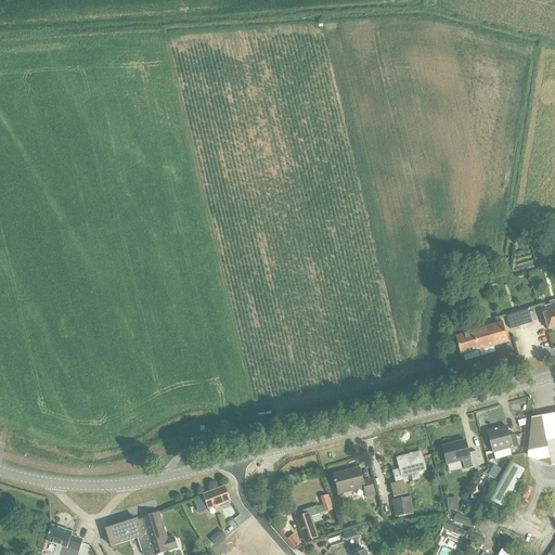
[(550,305),(544,307),(546,312),(543,313),(549,330),(554,326),(554,300),(550,302),(550,305)]
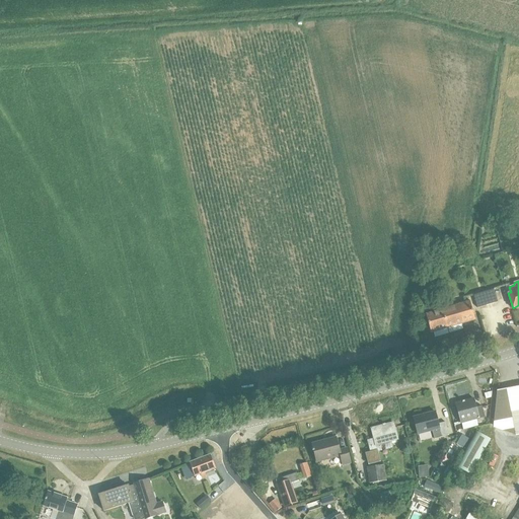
[(497,289),(475,292),(477,305),(499,302),(497,289)]
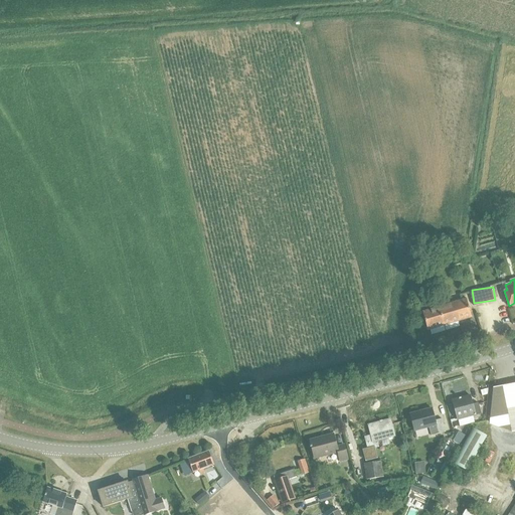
[(467,300),(435,309),(422,312),(427,330),(472,317),(467,300)]
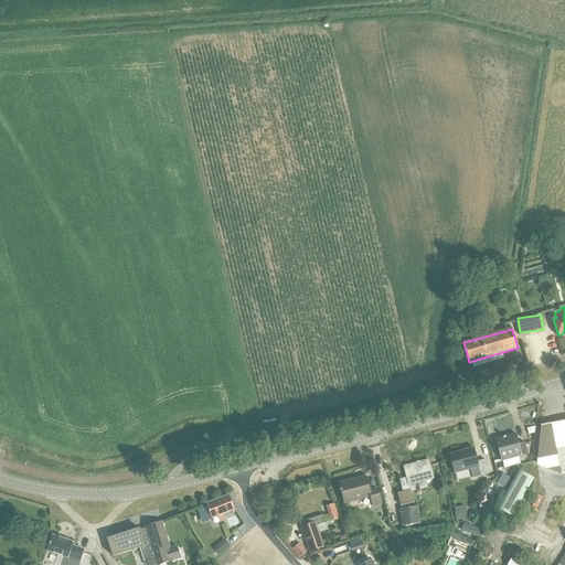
[(564,417),(539,423),(535,462),(560,471),(564,470),(564,417)]
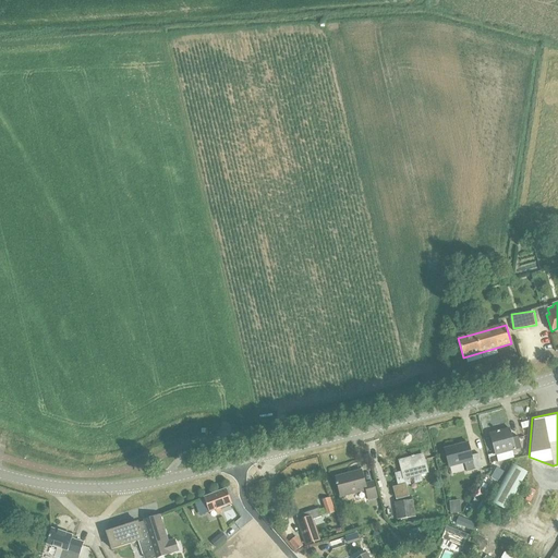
[(489,434),(495,456),(521,449),(518,437),(512,439),(509,428),(489,434)]
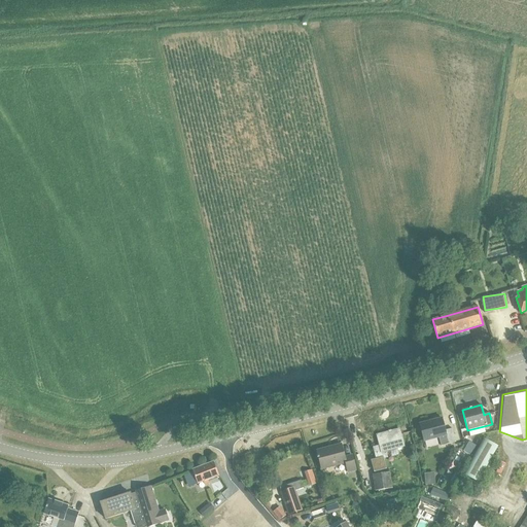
[(420,424),(424,442),(438,437),(441,446),(456,443),(452,429),(445,430),(442,418),(420,424)]
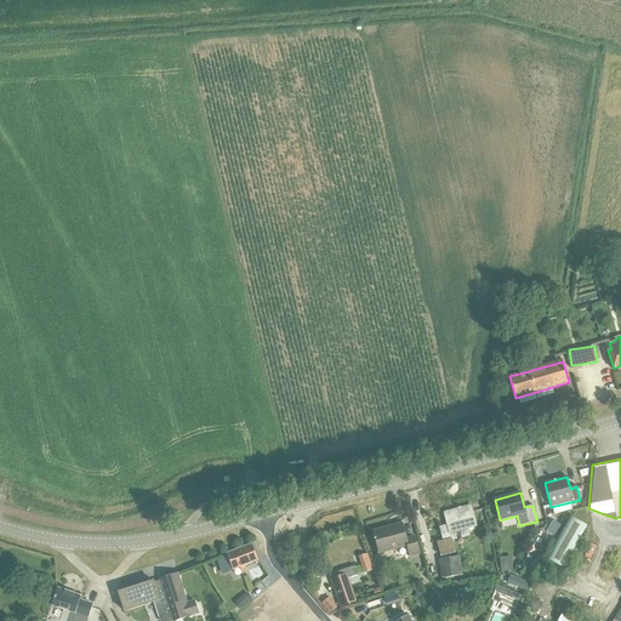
[(450,534),(477,527),(471,506),(444,513),(448,527),(440,528),(444,542),(451,540),(450,534)]
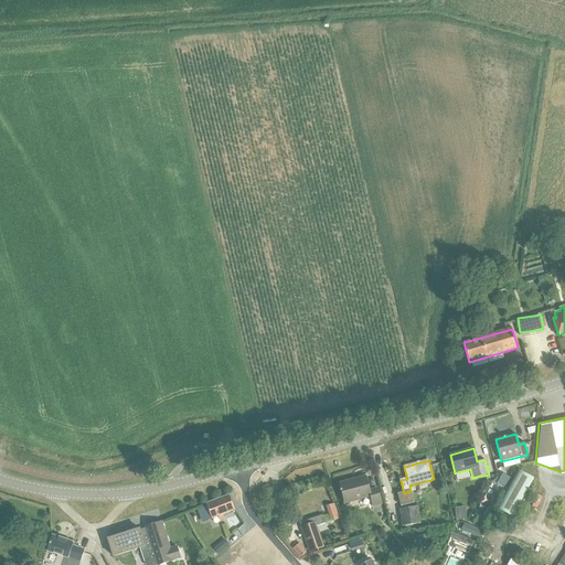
[(498,509),(513,516),(534,478),(520,470),(498,509)]
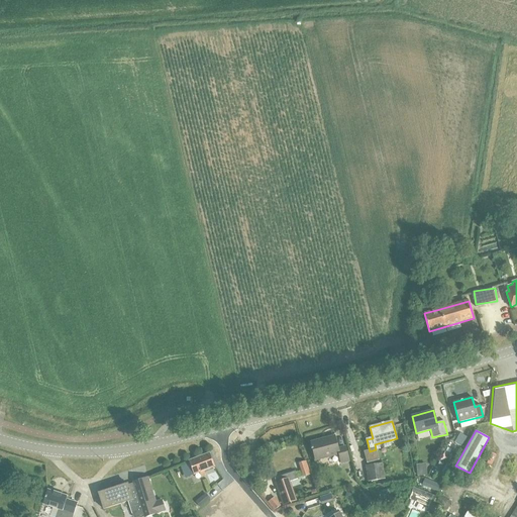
[(454,442),(461,446),(467,438),(459,433),(454,442)]
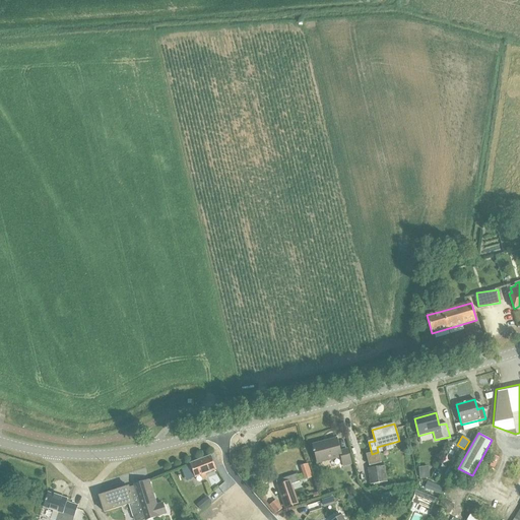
[(341,457),(343,466),(351,464),(347,450),(340,452),(337,439),(313,445),(318,463),(341,457)]
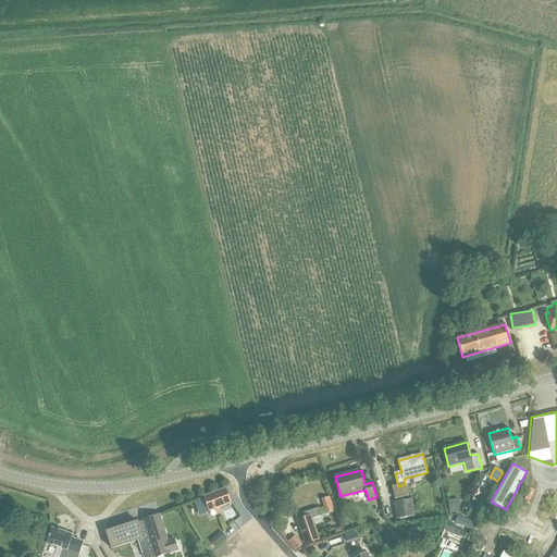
[(527,496),(531,499),(537,489),(532,486),(527,496)]
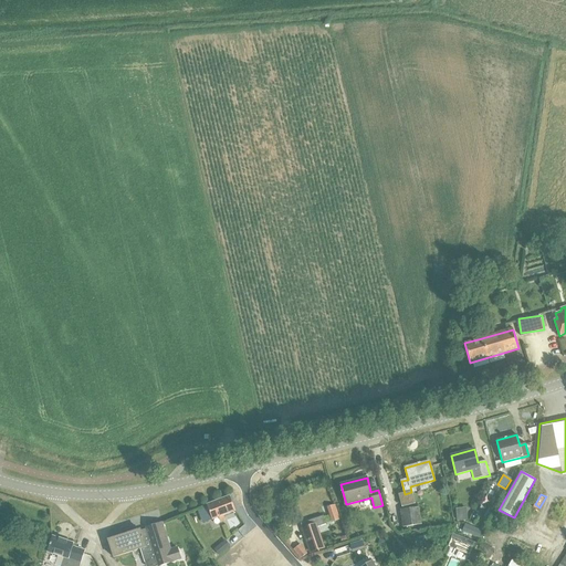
[(207,505),(212,520),(219,517),(220,523),(224,521),(223,516),(236,512),(230,496),(207,505)]
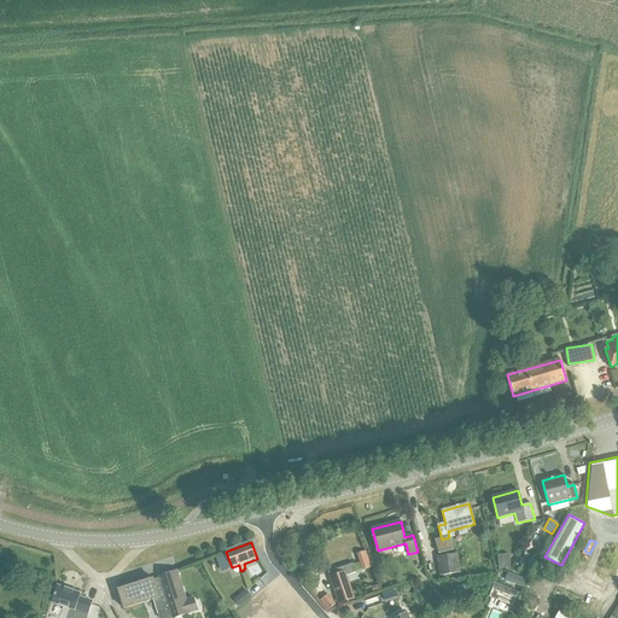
[(368,549),(359,552),(365,569),(374,566),(368,549)]
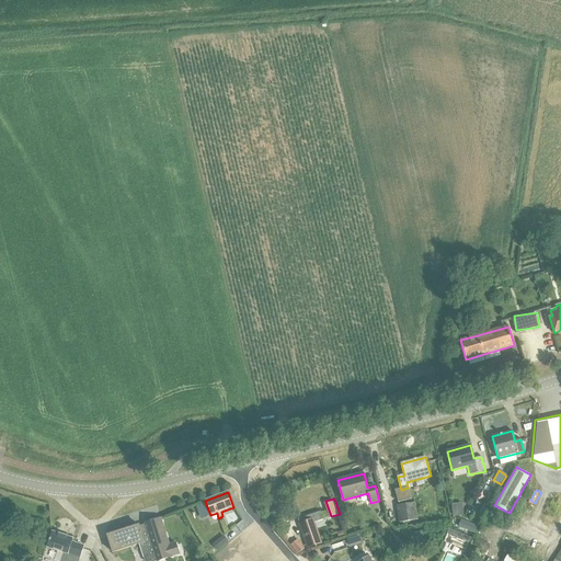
[(455,512),(464,512),(465,502),(455,502),(455,512)]
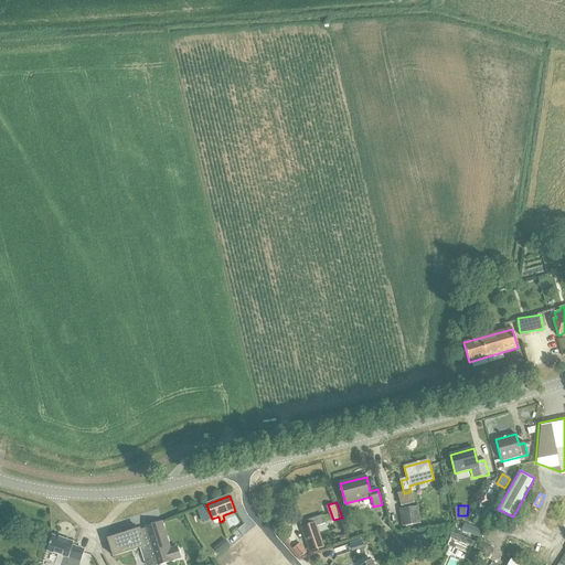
[(400,509),(402,526),(419,524),(417,507),(400,509)]
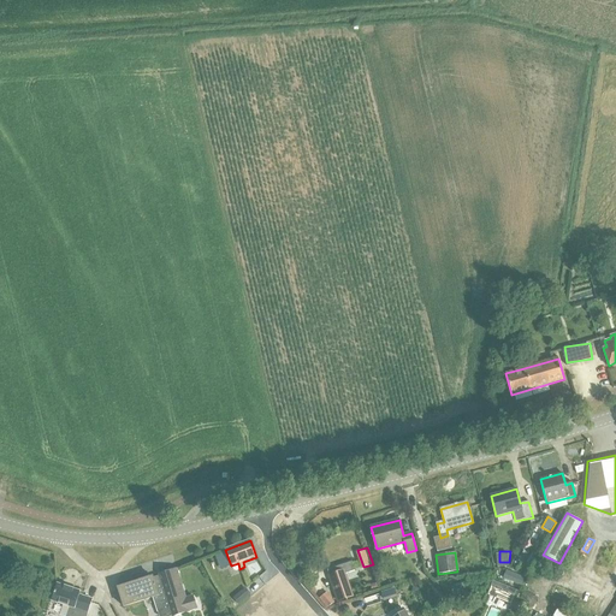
[(539,558),(535,563),(562,578),(564,573),(539,558)]
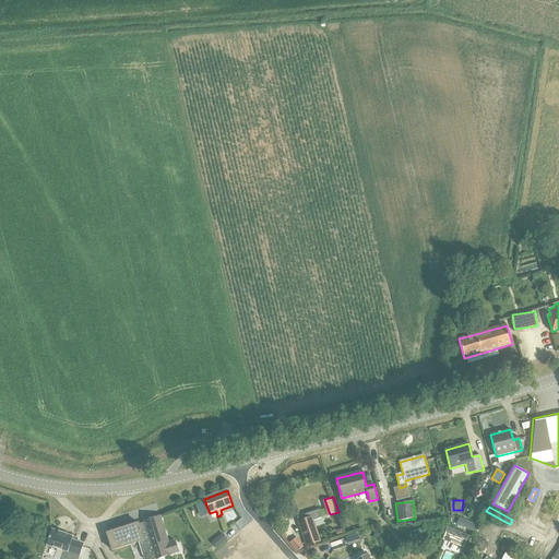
[(319,510),(297,518),(307,546),(319,542),(313,526),(312,521),(321,518),(319,510)]
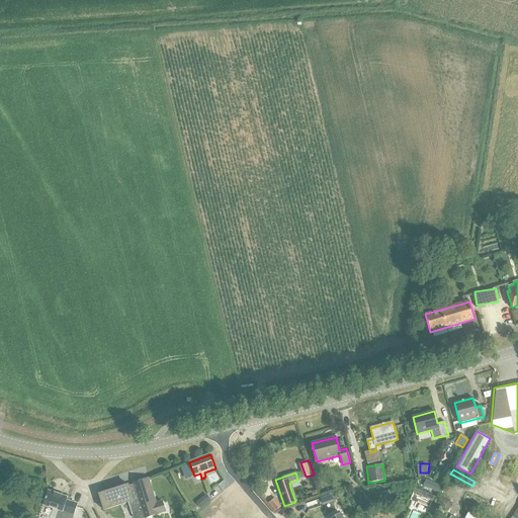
[(427,477),(424,486),(439,492),(442,483),(427,477)]
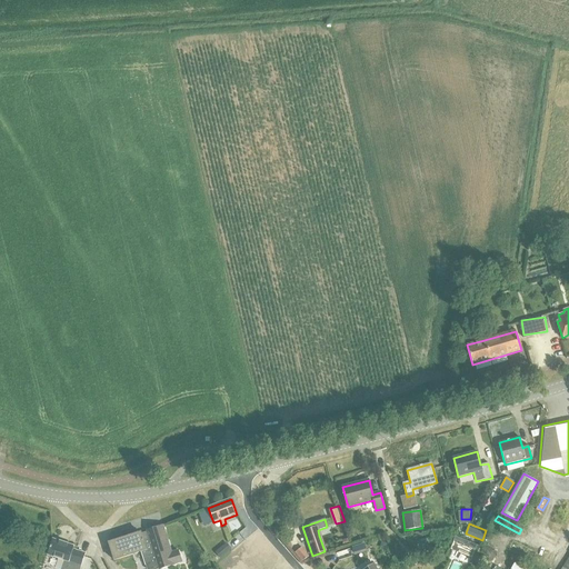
[(147,568),(160,568),(181,562),(178,550),(171,552),(163,526),(147,531),(141,533),(140,533),(109,543),(115,560),(141,551),(146,566),(147,565),(147,568)]
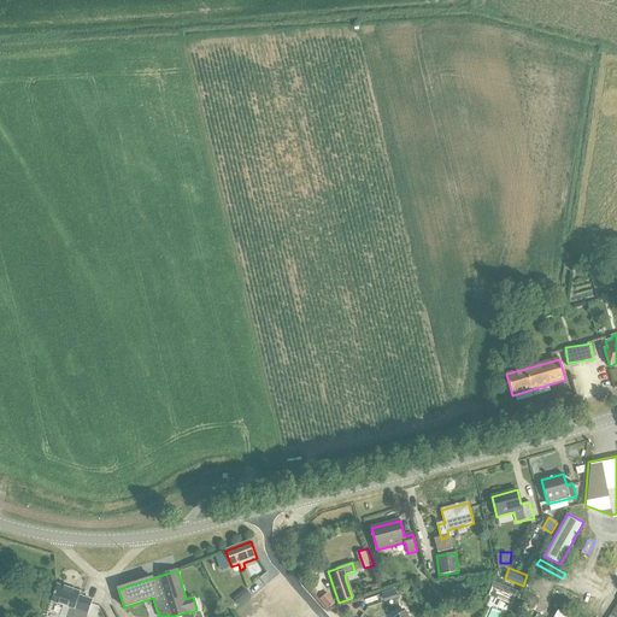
[(492,593),(515,603),(521,588),(497,580),(492,593)]
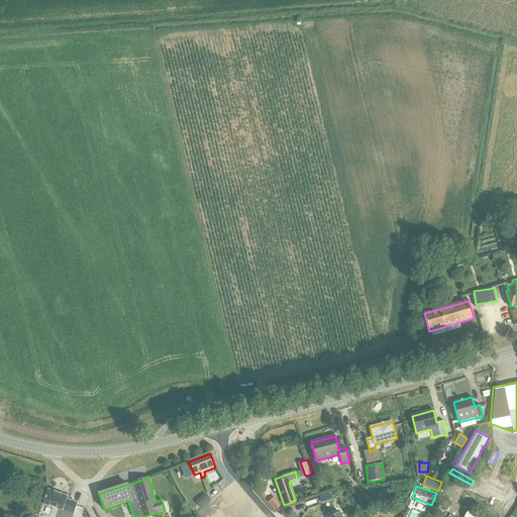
[(197,498),(203,491),(197,487),(191,493),(197,498)]
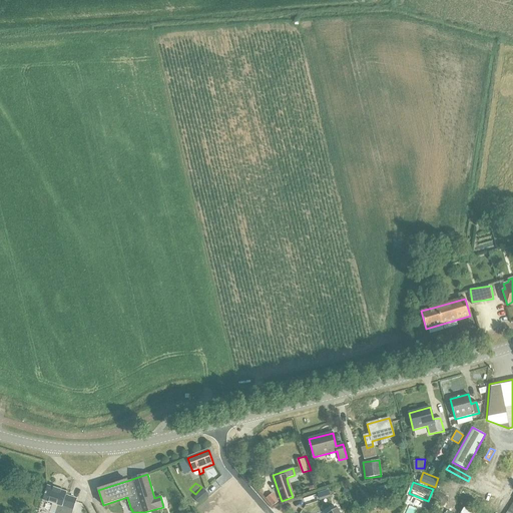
[(55,512),(72,512),(77,499),(66,496),(66,493),(47,487),(43,501),(58,506),(55,512)]
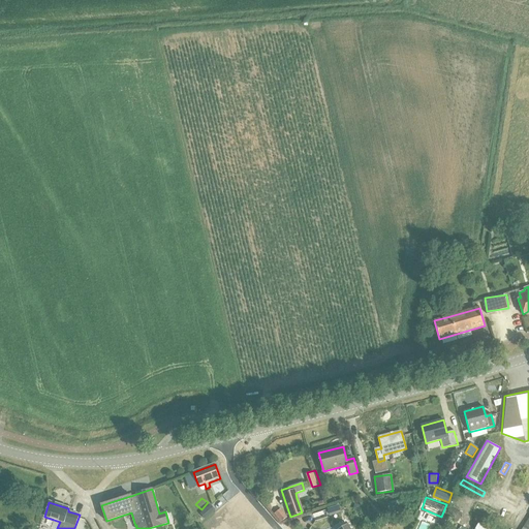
[(200,514),(205,519),(214,510),(210,506),(200,514)]
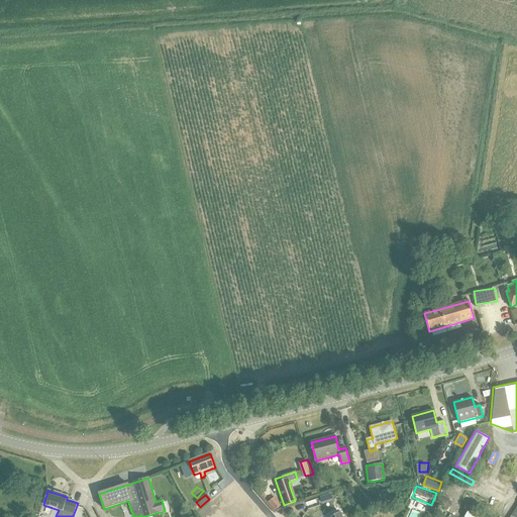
[(437,503),(448,509),(452,503),(440,497),(437,503)]
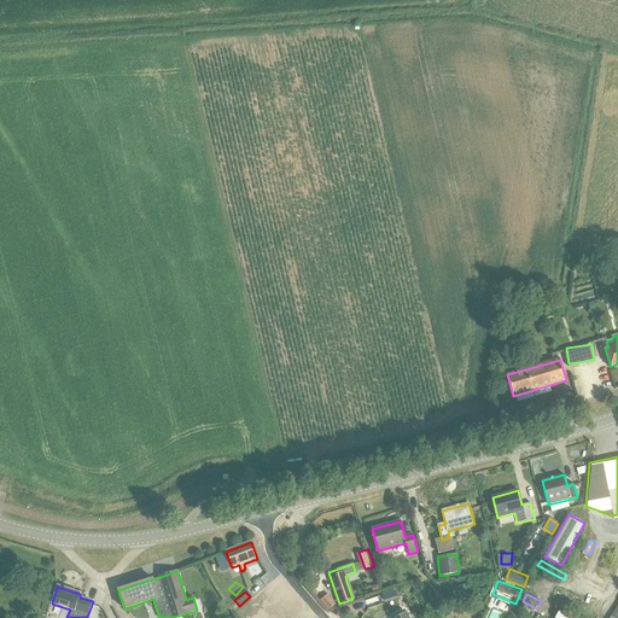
[(327,595),(321,600),(328,610),(334,605),(336,605),(330,598),(327,595)]
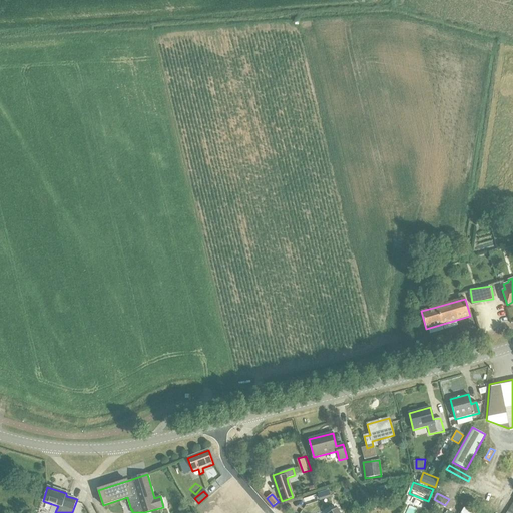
[(303,499),(305,506),(318,502),(316,495),(303,499)]
